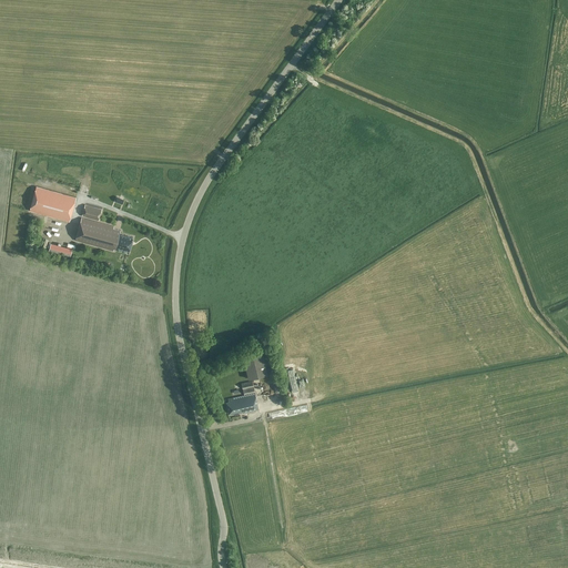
[(77,198),(37,186),(30,210),(70,221),(77,198)]
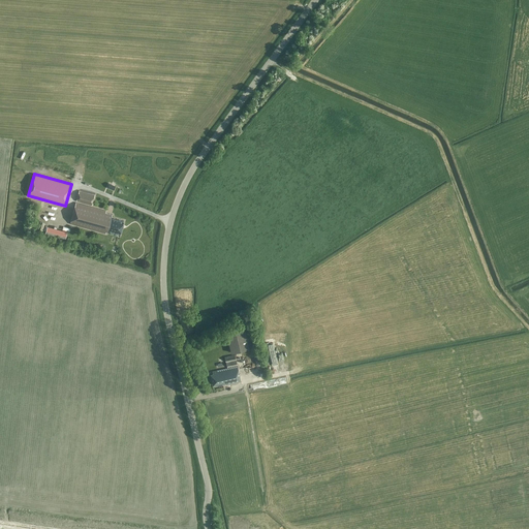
[(76,201),(92,206),(95,195),(80,190),(76,201)]
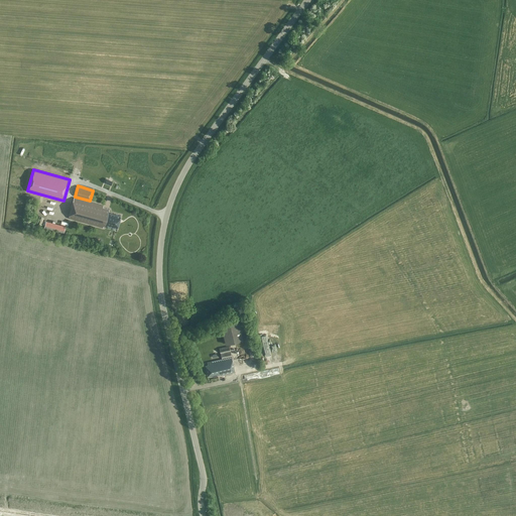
[(103,228),(104,226),(106,227),(107,225),(118,228),(121,216),(110,213),(110,212),(109,211),(109,210),(103,208),(104,206),(75,198),(69,219),(103,228)]
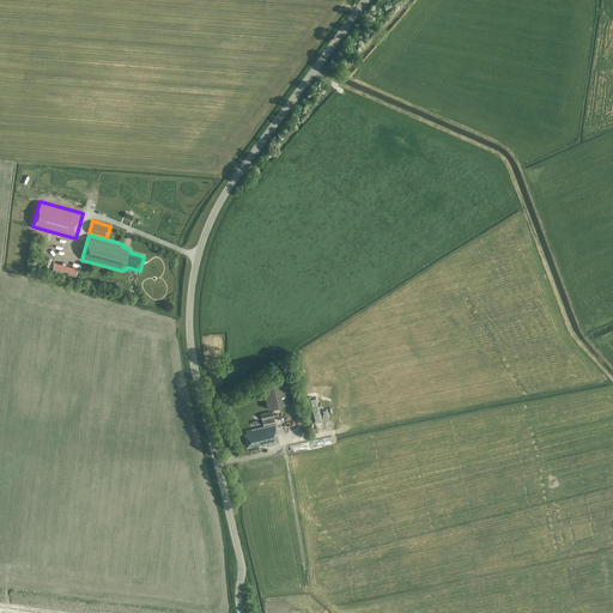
[(80,275),(83,267),(64,262),(65,258),(58,256),(55,269),(80,275)]
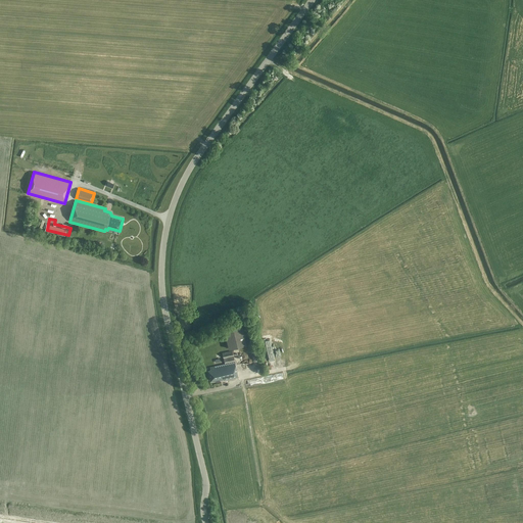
[(246,344),(241,323),(224,327),(229,348),(246,344)]
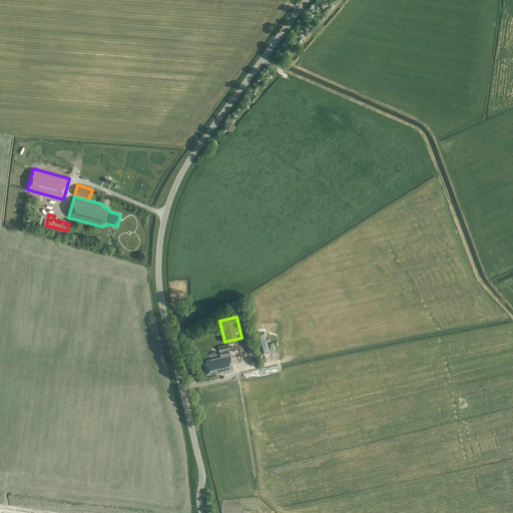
[(216,372),(217,374),(233,370),(227,344),(218,346),(220,357),(206,360),(206,362),(203,363),(206,374),(216,372)]
